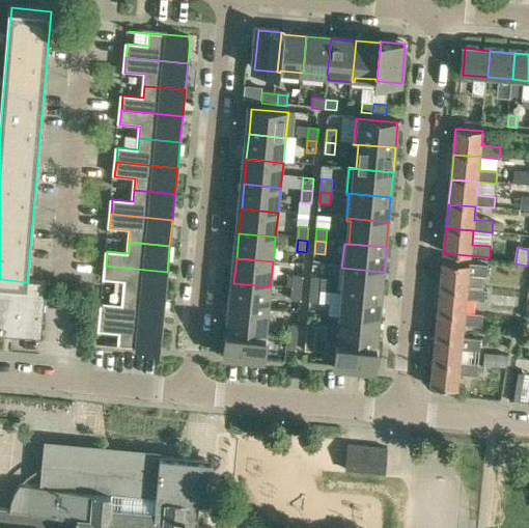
[(488,278),(489,267),(470,265),(443,261),(441,286),(468,289),(469,276),(488,278)]
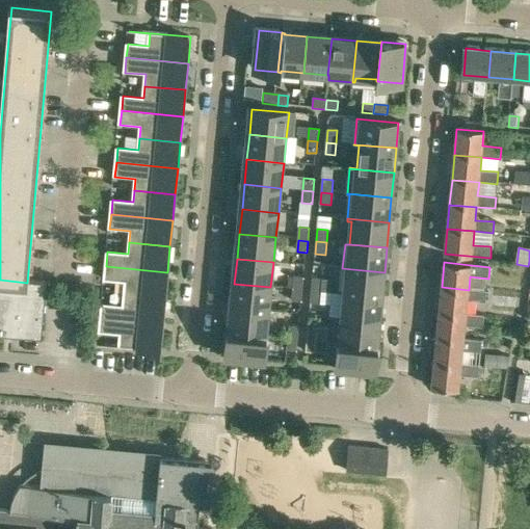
[(164,298),(167,272),(106,266),(105,281),(125,283),(124,294),(164,298)]
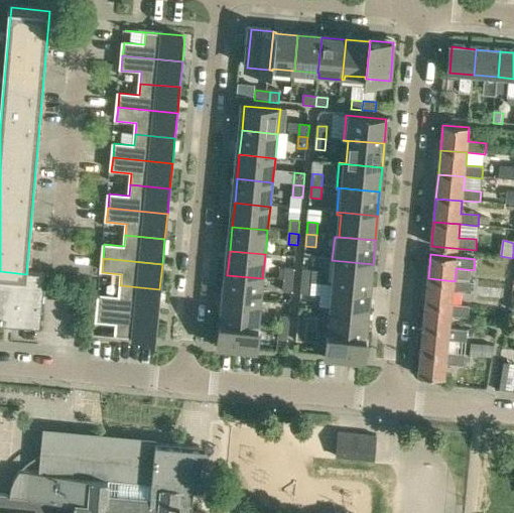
[(370,288),(373,264),(332,260),(332,263),(337,263),(335,285),(370,288)]
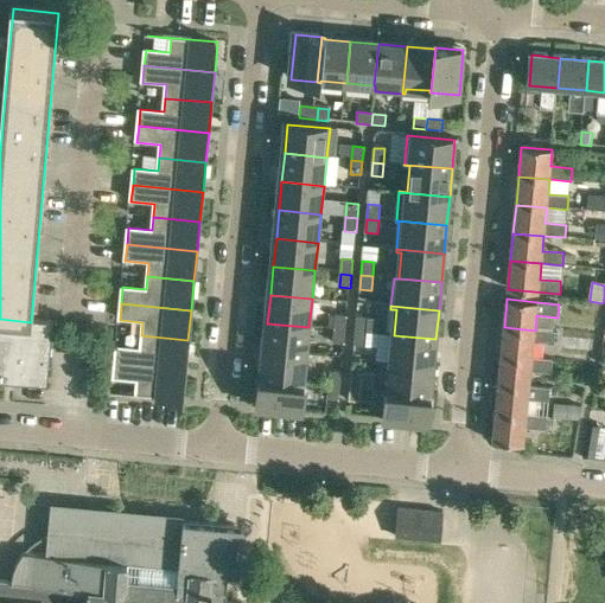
[(346,331),(346,316),(335,315),(335,329),(346,331)]
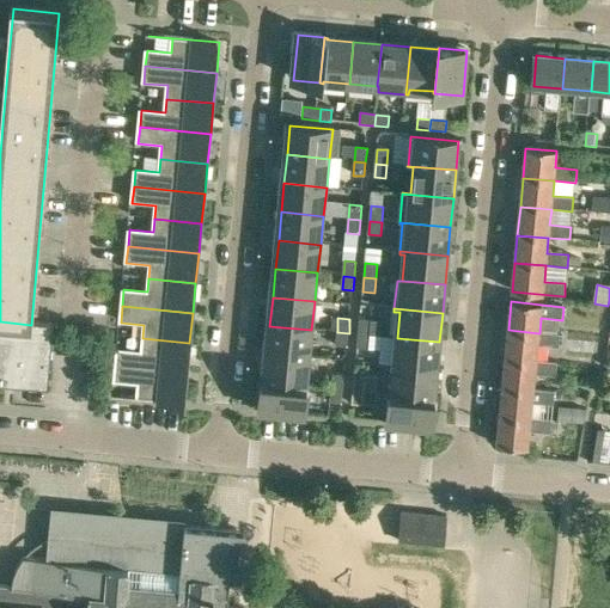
[(370,336),(371,321),(360,320),(359,335),(370,336)]
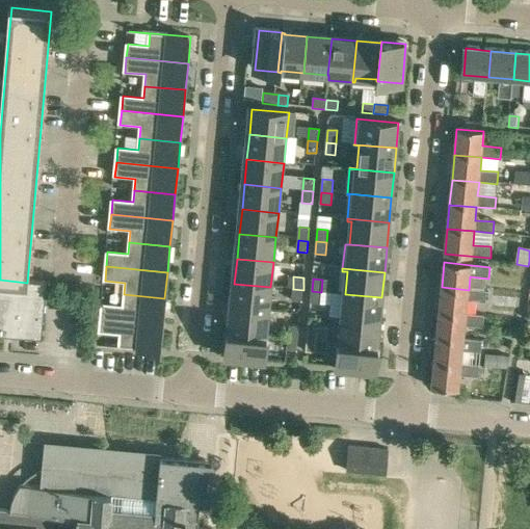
[(27,283),(0,280),(0,337),(5,338),(43,340),(48,284),(27,283)]
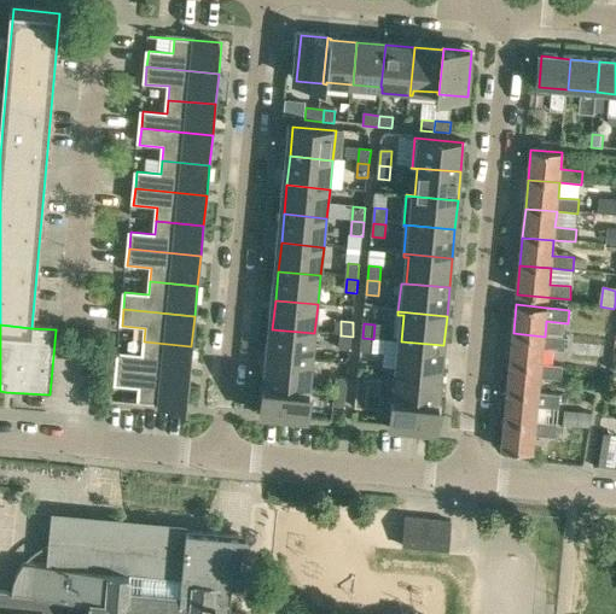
[(312,362),(314,333),(272,329),(269,358),(312,362)]
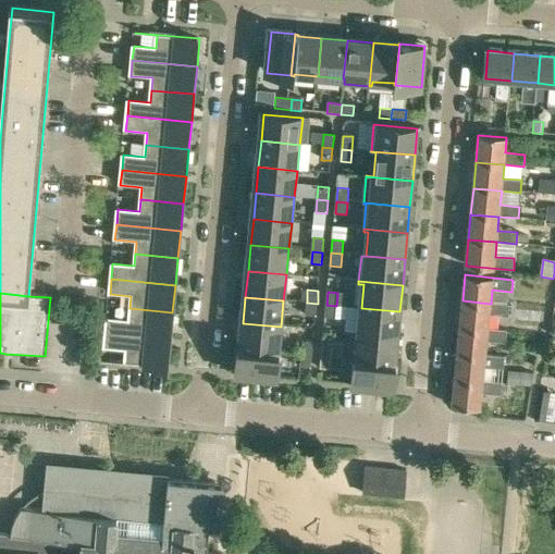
[(508,317),(509,305),(491,304),(463,300),(459,327),(488,330),(490,316),(508,317)]
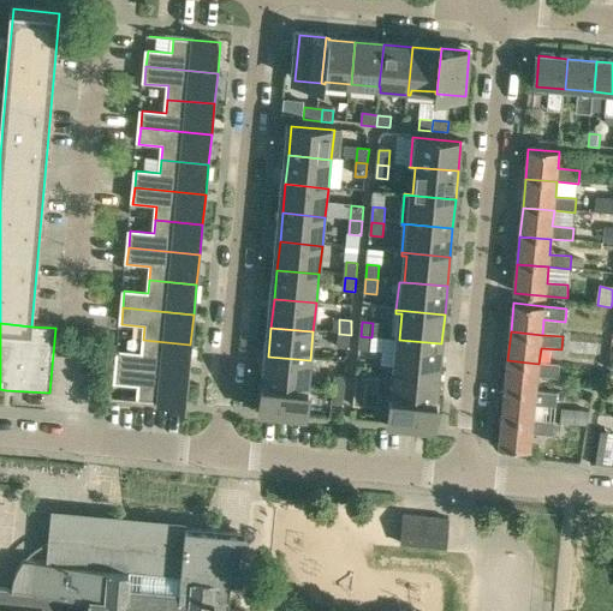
[(351,335),(339,334),(338,349),(350,349),(351,335)]
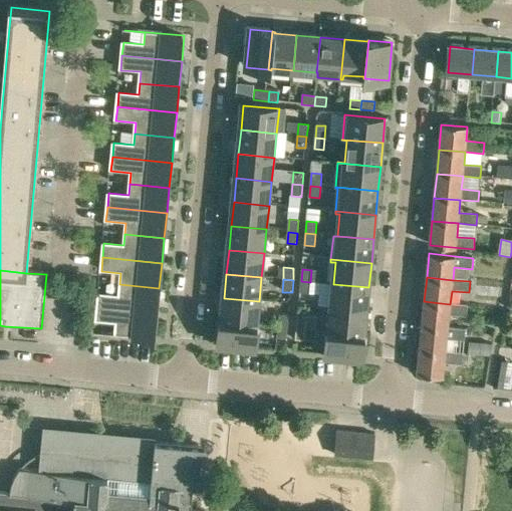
[(309,294),(310,282),(301,281),(300,293),(309,294)]
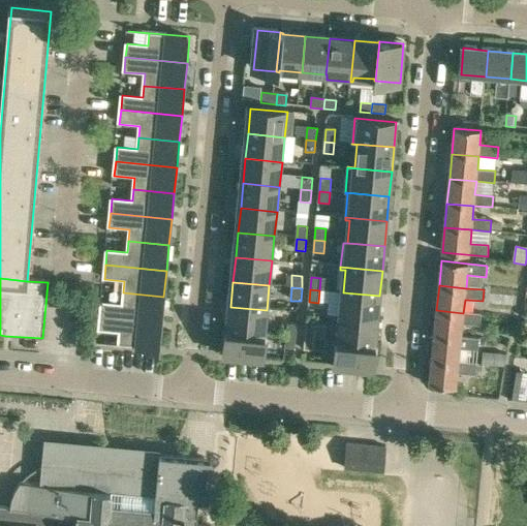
[(161,322),(163,297),(123,292),(122,304),(102,302),(100,316),(161,322)]
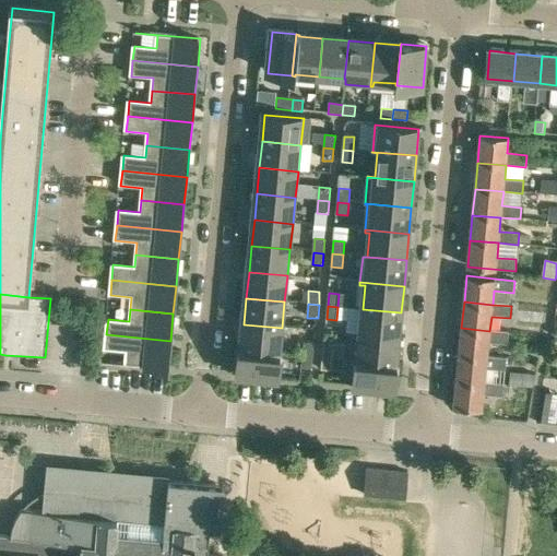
[(399,339),(401,312),(363,309),(360,335),(399,339)]
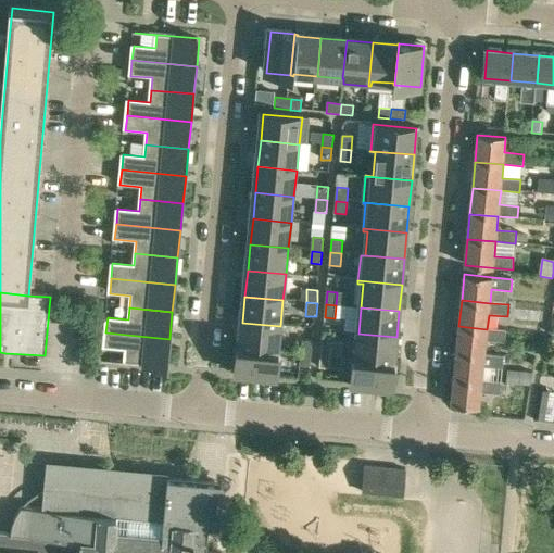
[(278,351),(280,326),(242,323),(240,348),(238,347),(238,348),(279,352),(279,351),(278,351)]
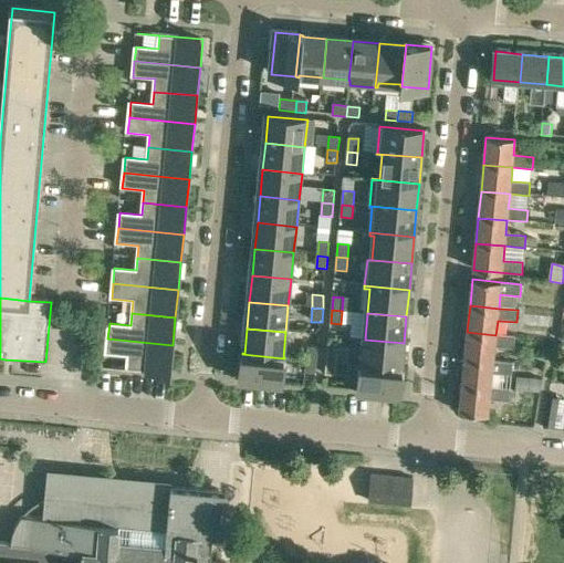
[(514,348),(515,337),(495,335),(467,332),(465,358),(493,362),(494,347),(514,348)]
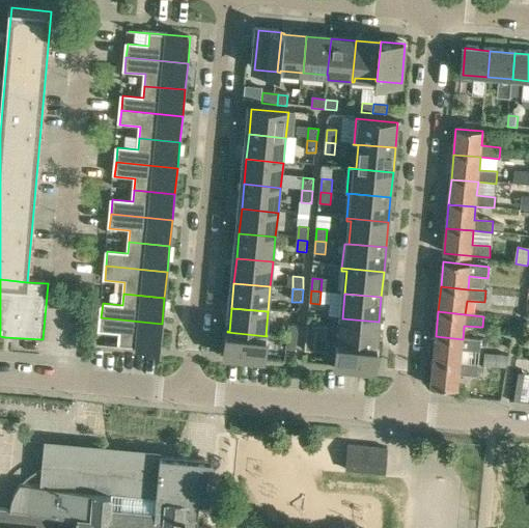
[(159,351),(162,324),(101,317),(100,332),(119,334),(118,346),(98,344),(98,345),(159,351)]
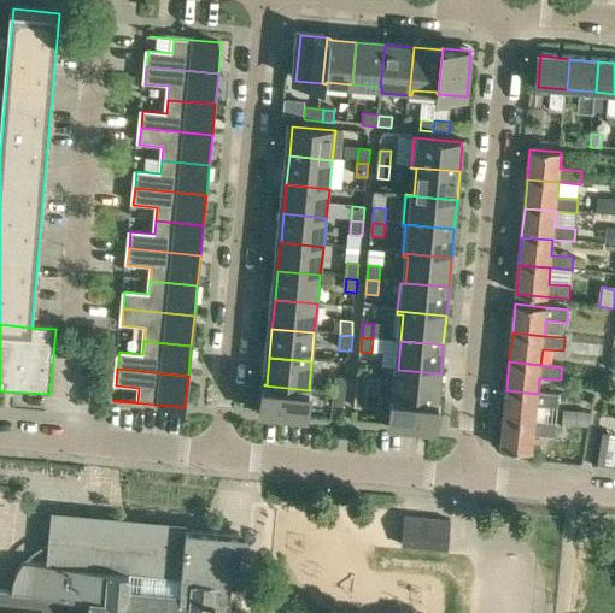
[(438,401),(440,373),(398,370),(396,398),(393,396),(393,398),(439,402),(439,401),(438,401)]
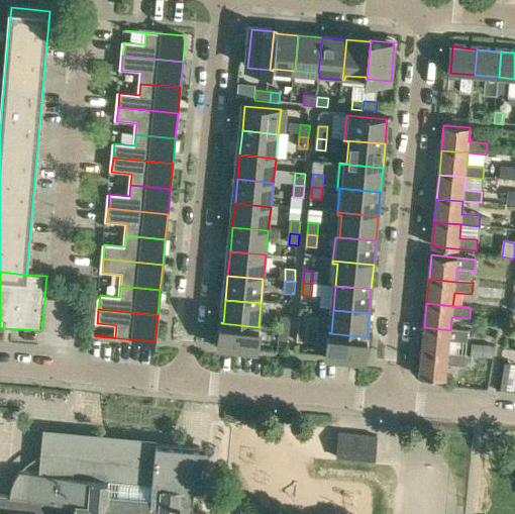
[(281,329),(290,330),(292,318),(282,317),(281,329)]
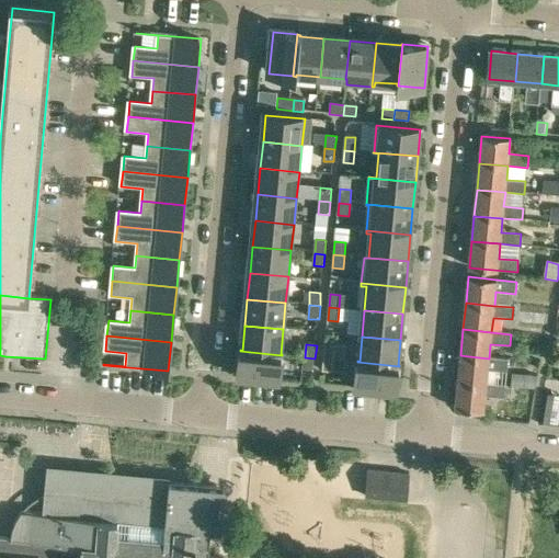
[(323,359),(334,360),(335,346),(326,345),(323,359)]
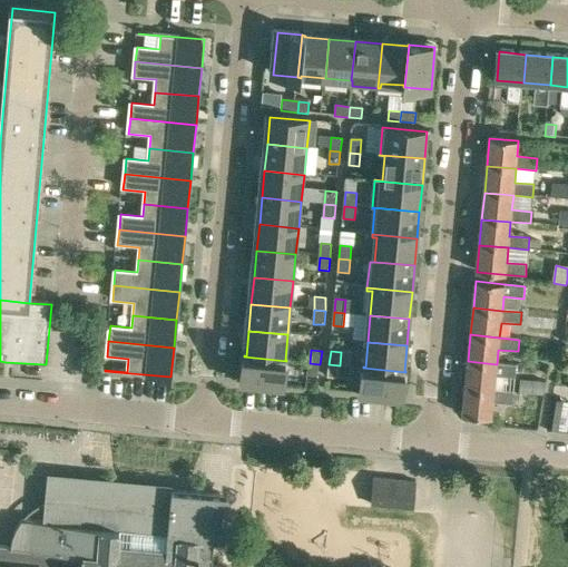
[(286,361),(244,357),(242,383),(284,388),(286,361)]
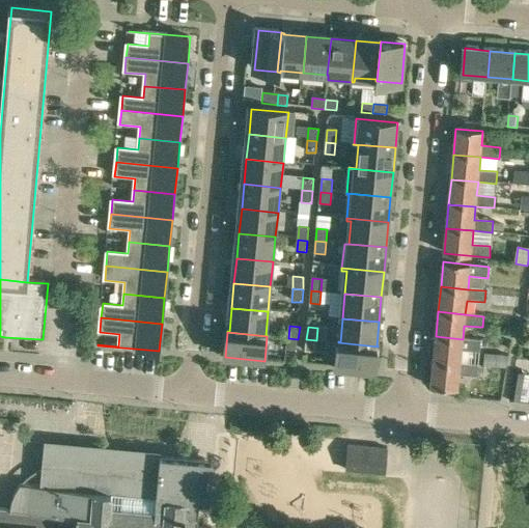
[(480,353),(481,340),(463,339),(436,336),(434,361),(461,364),(462,351),(480,353)]
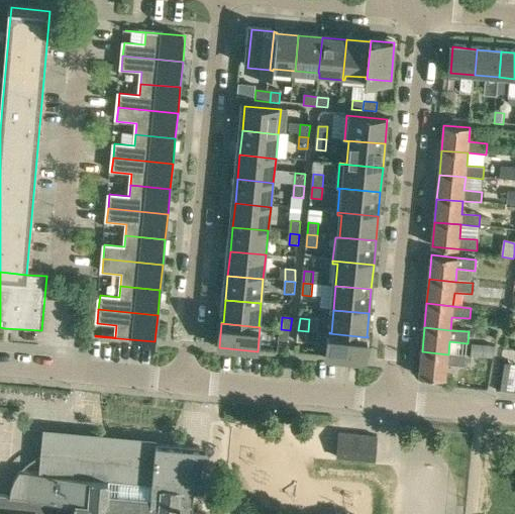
[(289,342),(290,330),(281,329),(279,341),(289,342)]
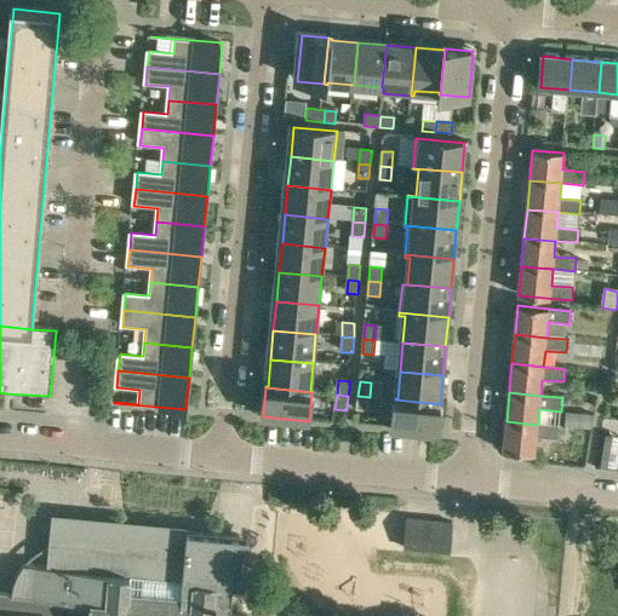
[(370,397),(358,396),(356,410),(368,412),(370,397)]
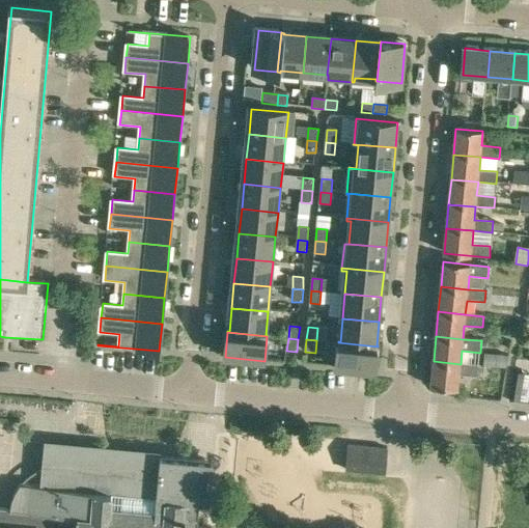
[(376,371),(378,346),(338,342),(336,367),(376,371)]
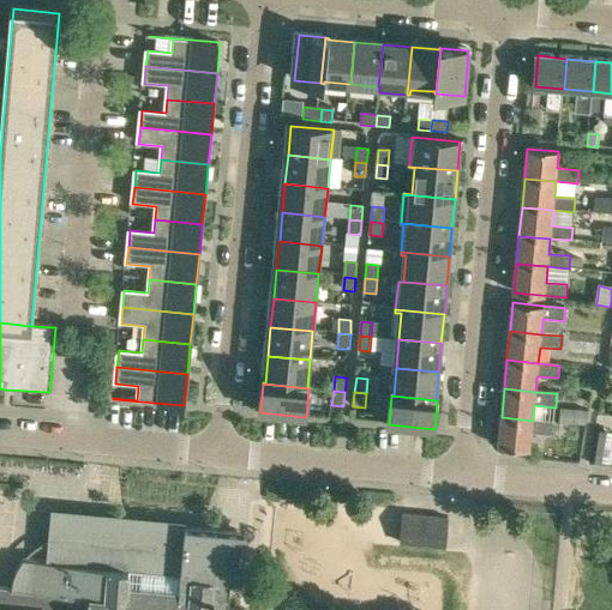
[(561,409),(559,423),(586,426),(587,411),(561,409)]
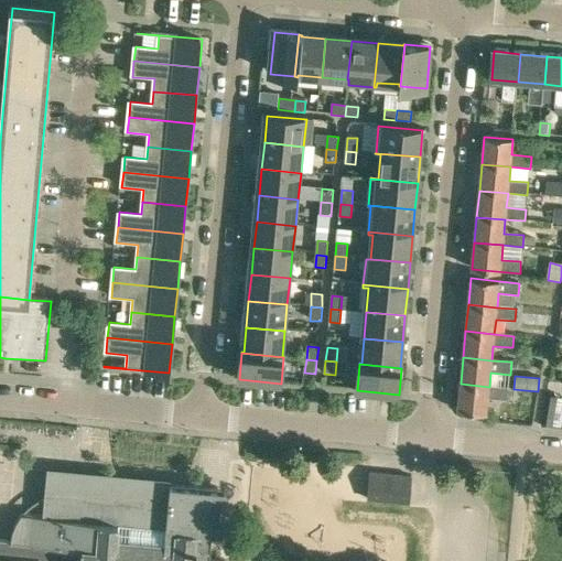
[(507,399),(508,389),(489,387),(461,384),(458,410),(487,413),(488,400),(497,400),(497,399),(507,399)]
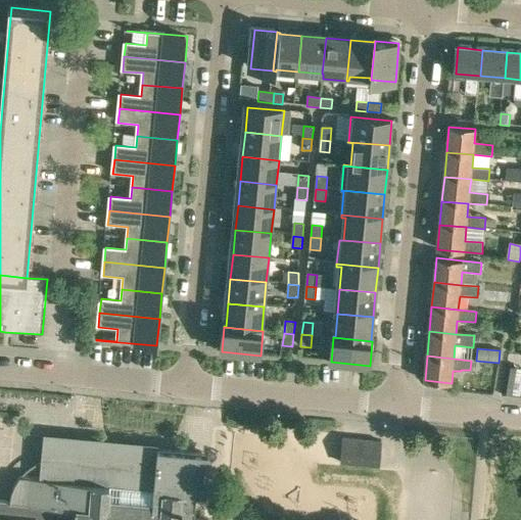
[(342,438),(340,466),(380,470),(383,442),(342,438)]
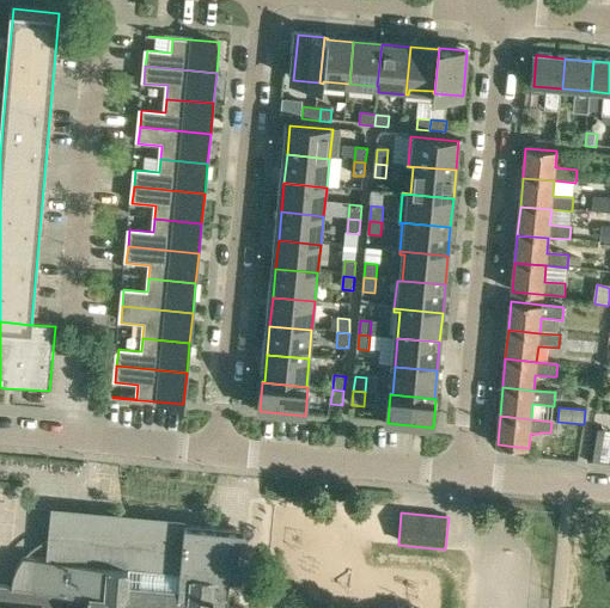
[(14,585),(13,589),(11,607),(227,607),(235,532),(97,520),(95,538),(73,536),(71,536),(66,536),(58,538),(53,539),(49,540),(50,542),(49,560),(28,559),(26,558),(24,560),(22,564),(19,569),(18,572),(17,576),(14,583),(14,585)]
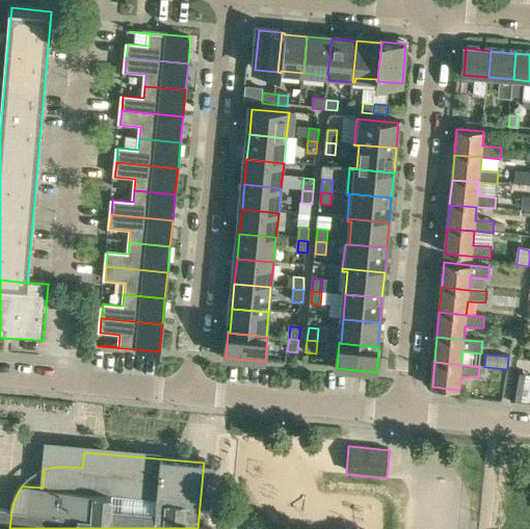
[(9,528),(11,512),(0,510),(0,528),(9,528)]
